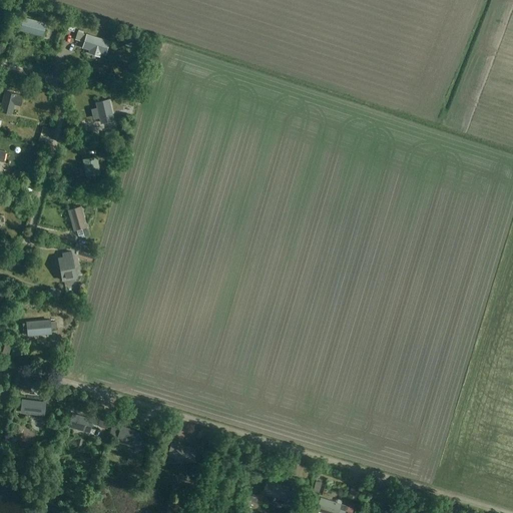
[(43,36),(46,25),(24,18),(20,30),(43,36)]
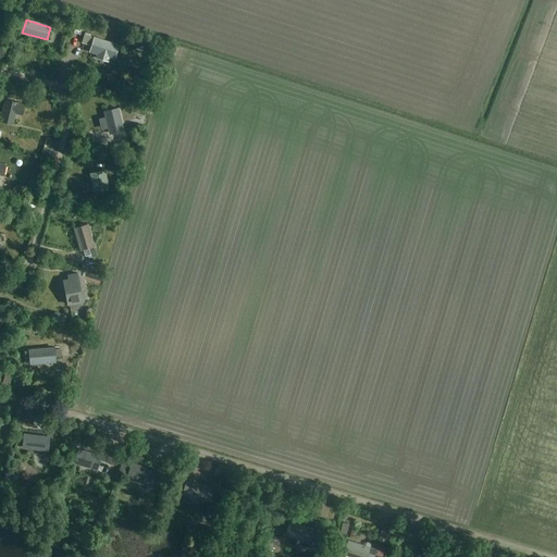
[(77,39),(85,42),(89,35),(81,31),(77,39)]
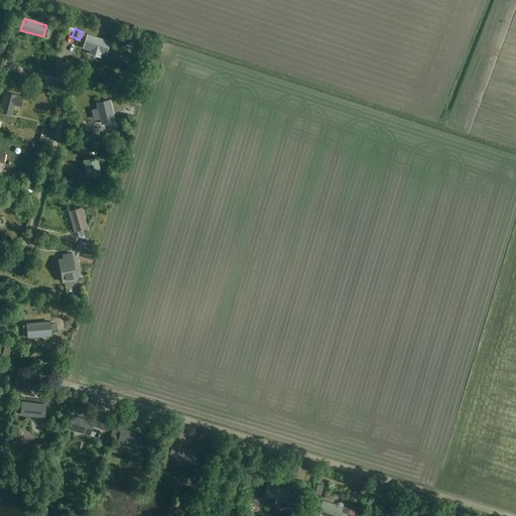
[(106,54),(109,42),(88,35),(84,47),(91,49),(90,53),(100,56),(101,52),(106,54)]
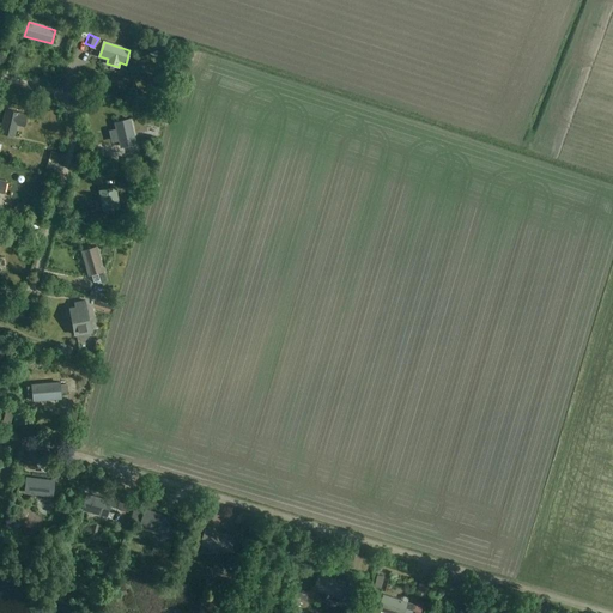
[(0,132),(14,137),(17,125),(24,127),(26,115),(5,109),(0,131),(0,132)]
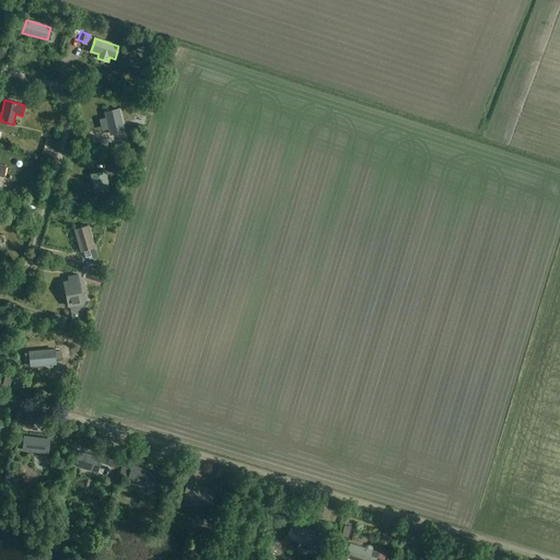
[(109,133),(124,131),(118,109),(105,113),(109,133)]
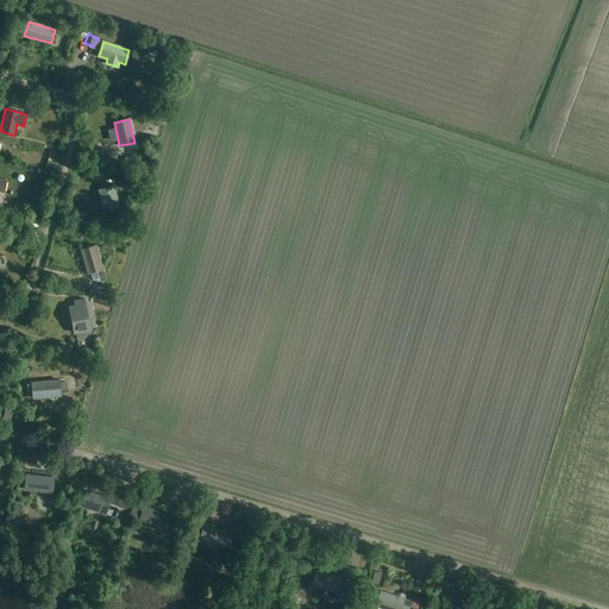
[(114,187),(99,189),(104,209),(119,207),(114,187)]
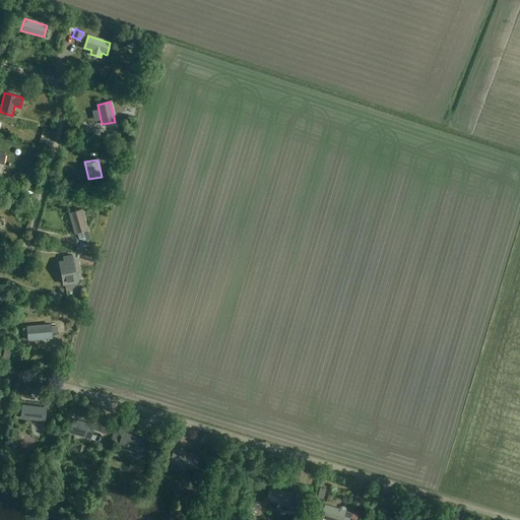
[(70,213),(75,233),(77,233),(79,239),(83,240),(90,238),(82,209),(70,213)]
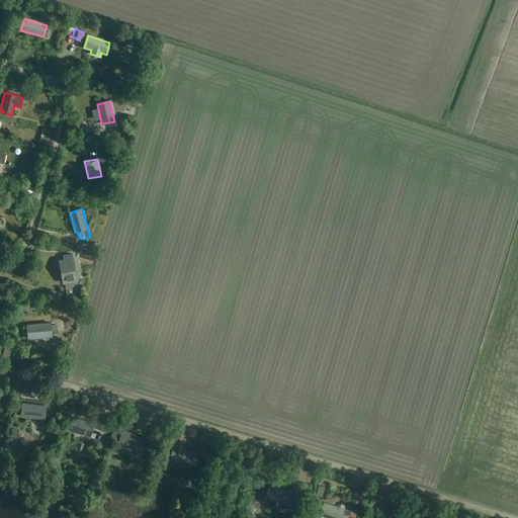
[(75,251),(84,254),(86,249),(77,246),(75,251)]
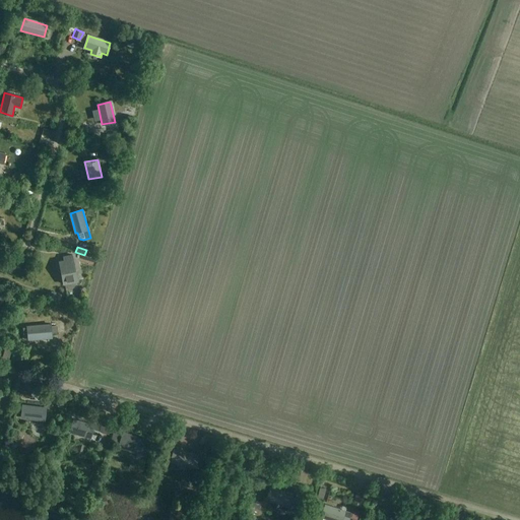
[(61,277),(62,284),(76,281),(75,275),(74,275),(72,266),(74,266),(72,255),(66,256),(67,260),(59,262),(60,268),(62,268),(63,277),(61,277)]
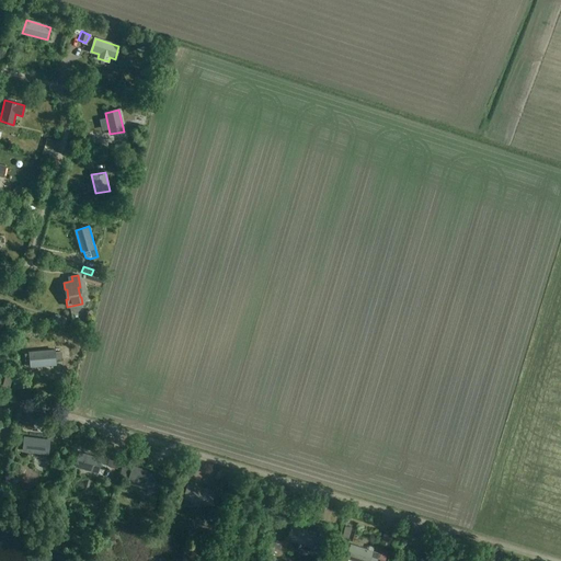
[(30,353),(31,366),(56,364),(54,351),(30,353)]
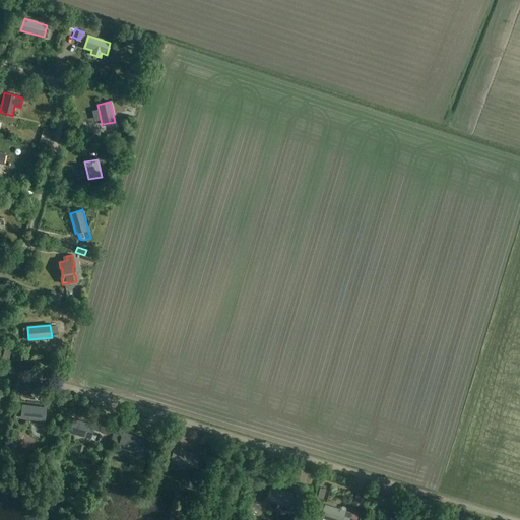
[(46,407),(23,405),(21,417),(45,420),(46,407)]
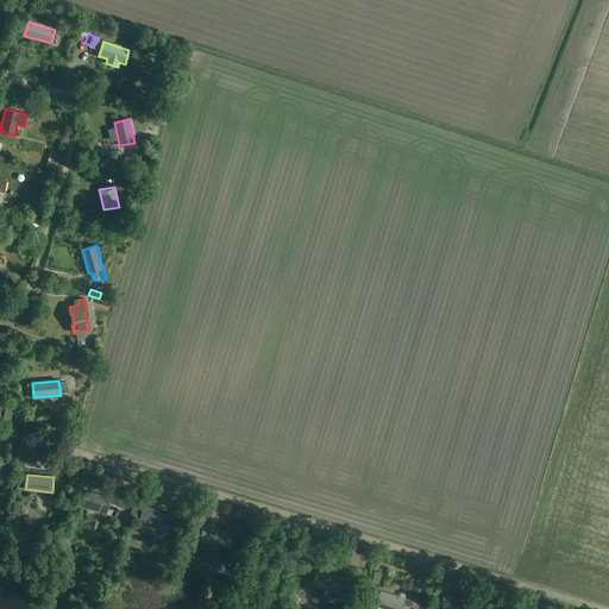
[(106,513),(110,498),(87,491),(82,507),(106,513)]
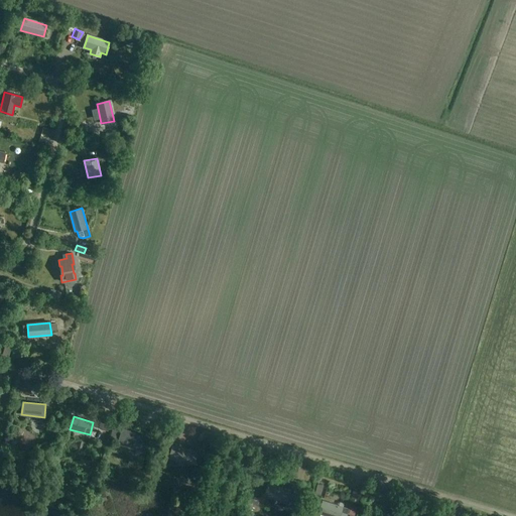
[(24,430),(23,420),(15,420),(17,430),(24,430)]
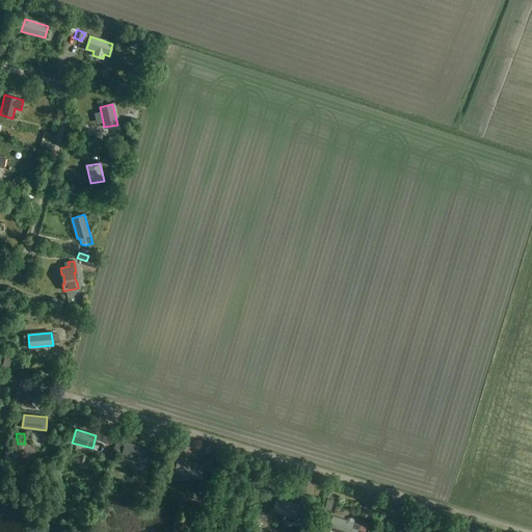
[(145,461),(150,449),(127,442),(123,457),(140,462),(140,460),(145,461)]
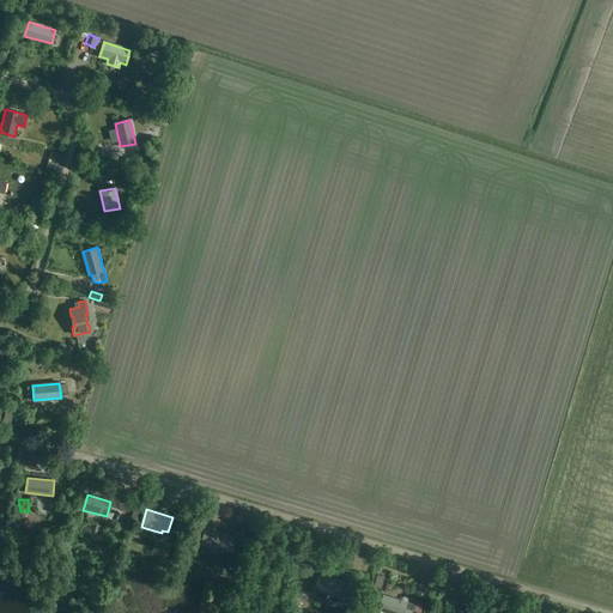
[(231,553),(235,539),(207,530),(202,544),(231,553)]
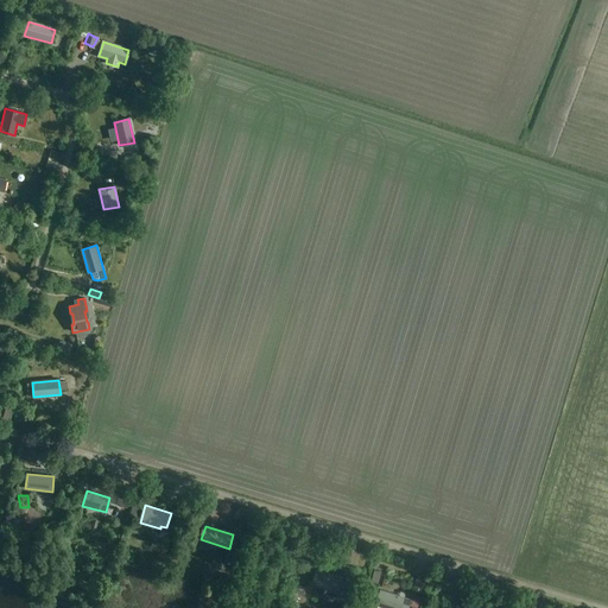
[(71,572),(83,574),(83,559),(73,558),(71,572)]
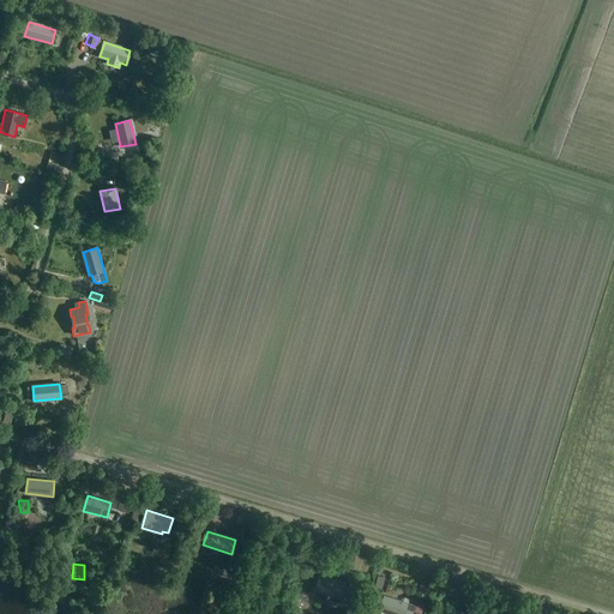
[(347,584),(320,576),(315,590),(342,599),(347,584)]
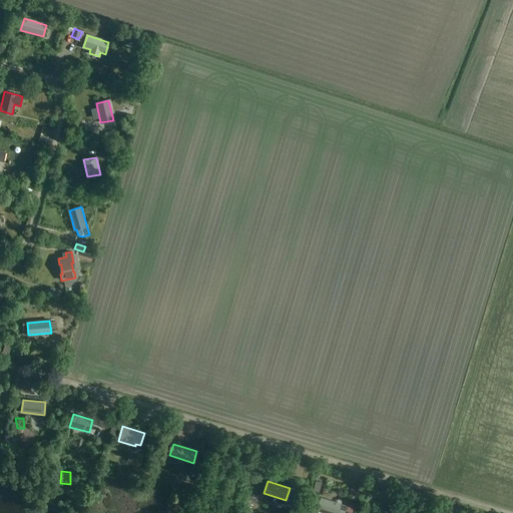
[(346,512),(347,511),(340,509),(342,504),(322,498),(318,510),(320,511),(319,512),(346,512)]
